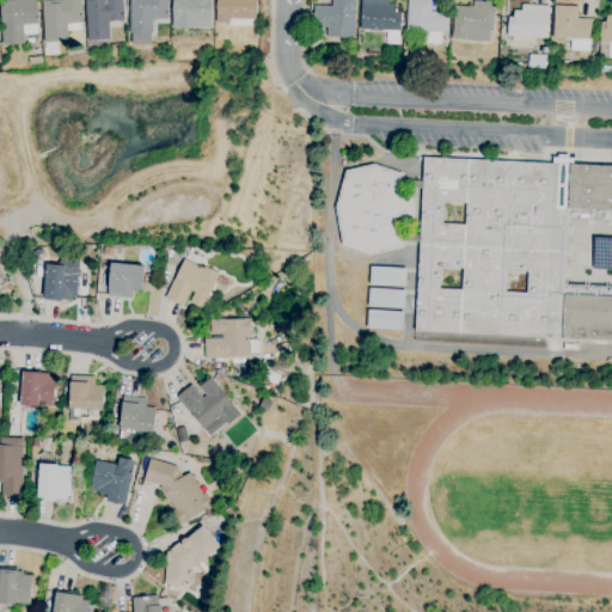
[(0,0),(0,12),(1,44),(23,43),(23,34),(37,34),(36,0),(0,0)]
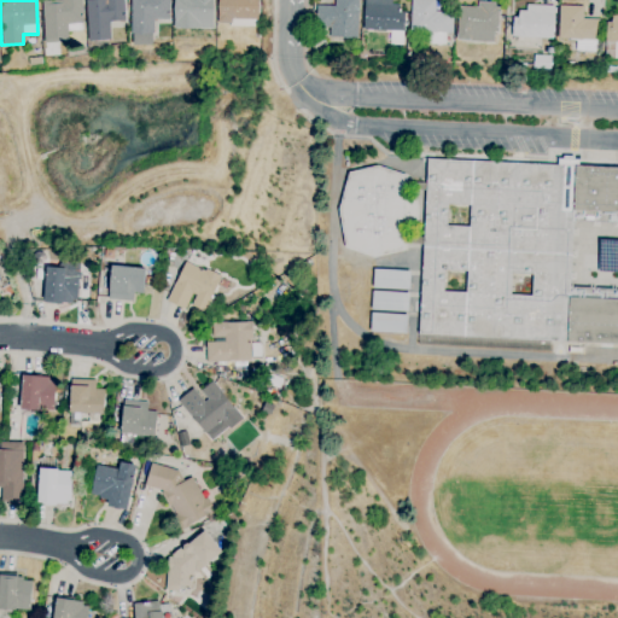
[(81,0),(41,0),(44,42),(68,41),(66,30),(82,29),(81,0)]
